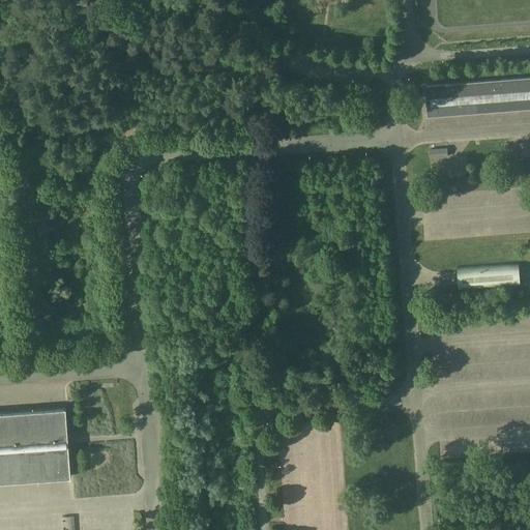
[(529,77),(425,86),(427,106),(428,116),(529,107),(529,77)]
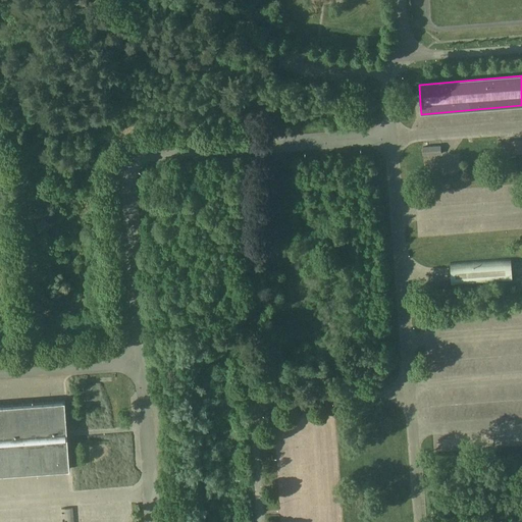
[(359,100),(360,110),(374,109),(374,99),(359,100)]
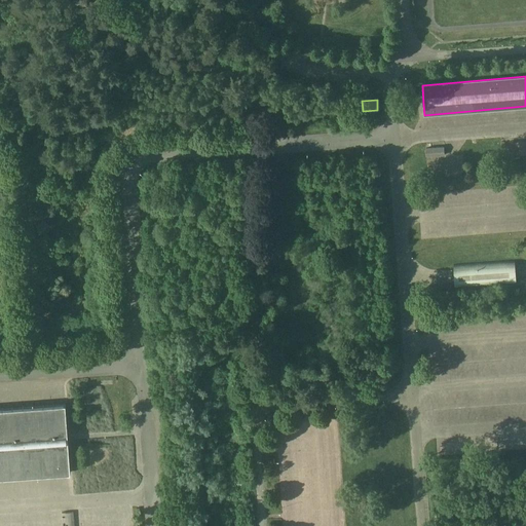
[(525,142),(508,144),(508,146),(508,154),(525,152),(525,142)]
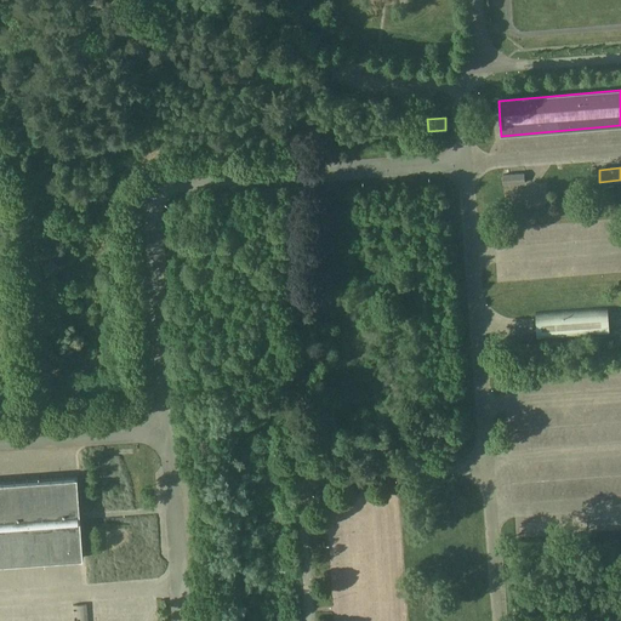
[(503,175),(503,184),(524,183),(524,174),(503,175)]
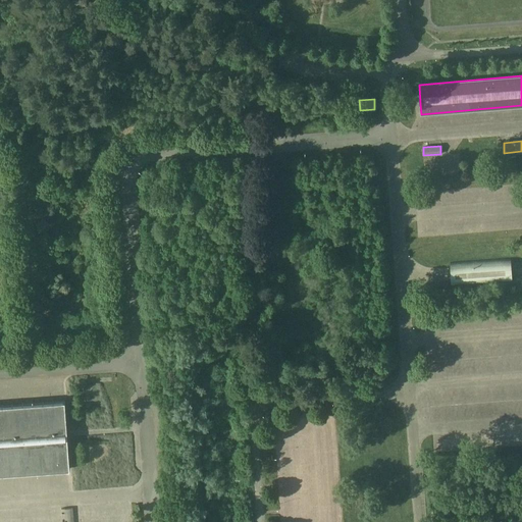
[(512,281),(512,276),(511,259),(450,263),(452,285),(512,281)]
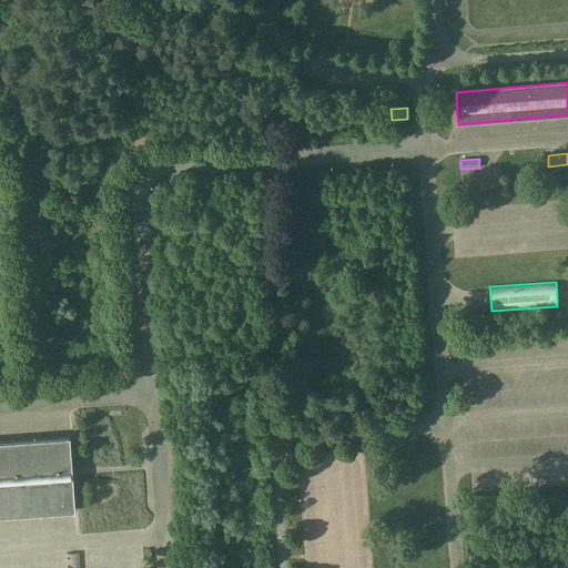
[(0,516),(77,510),(71,436),(0,440),(0,516)]
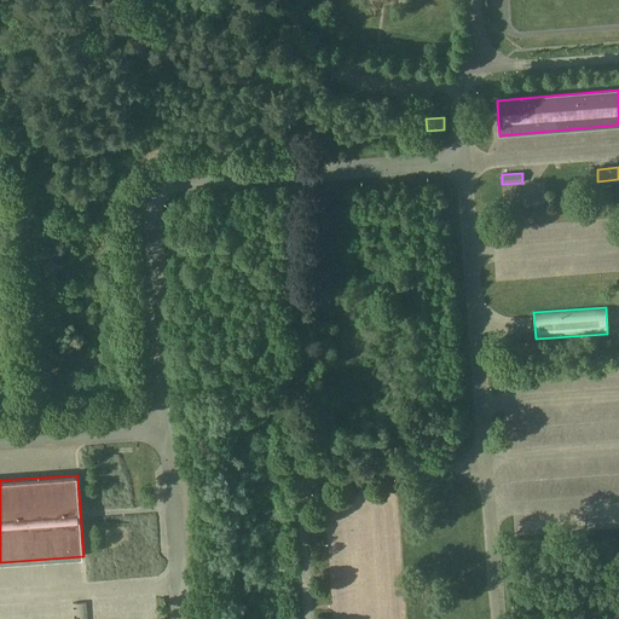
[(73,603),(74,618),(87,618),(86,602),(73,603)]
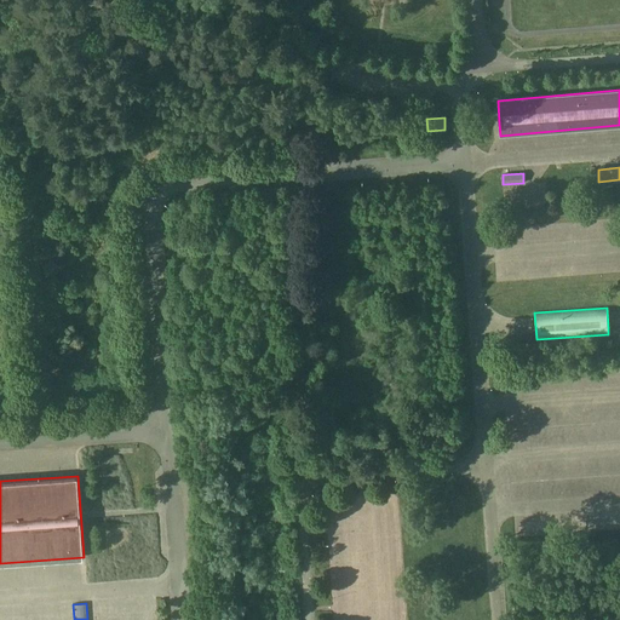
All buildings are outlined.
